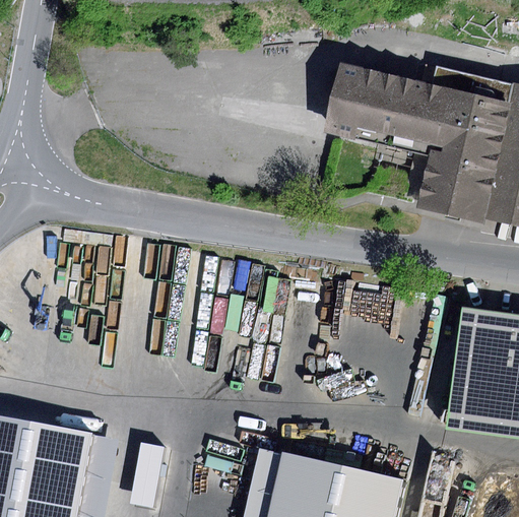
[(433,83),(338,62),(325,119),(429,142),(417,201),(487,218),(488,212),(518,219),(518,84),(437,65),(433,83)]
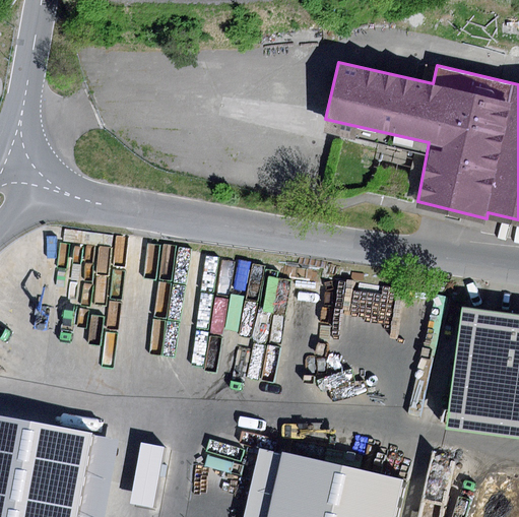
[(518,315),(463,309),(450,408),(518,417),(518,315)]
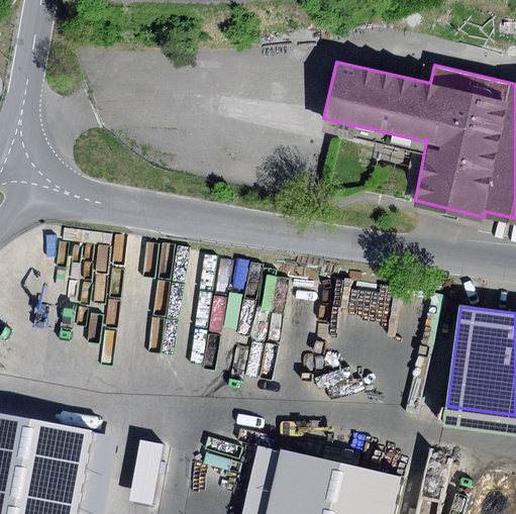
[(445,424),(515,433),(515,415),(447,406),(445,424)]
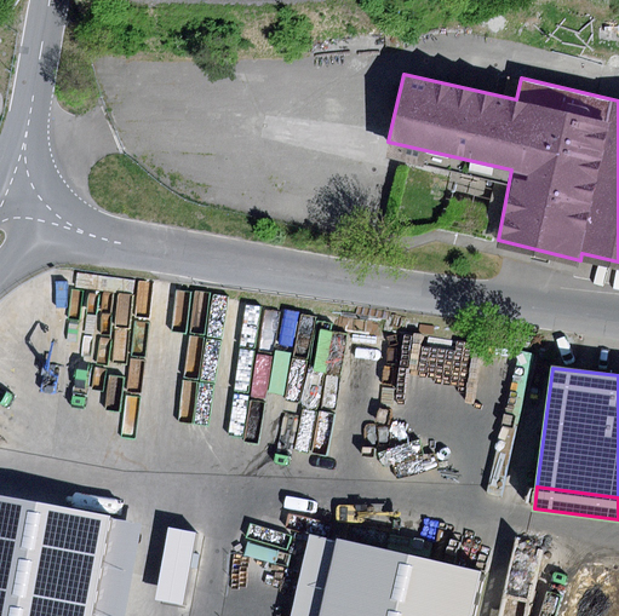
[(91,615),(110,514),(0,494),(0,615),(91,615)]
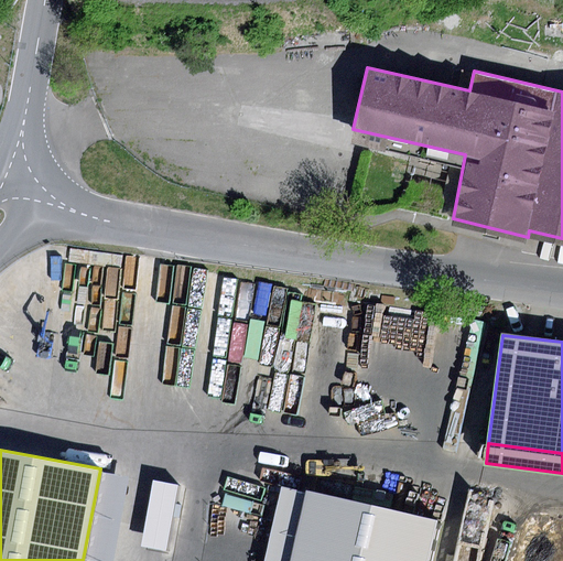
[(111,560),(128,474),(100,468),(83,560),(111,560)]
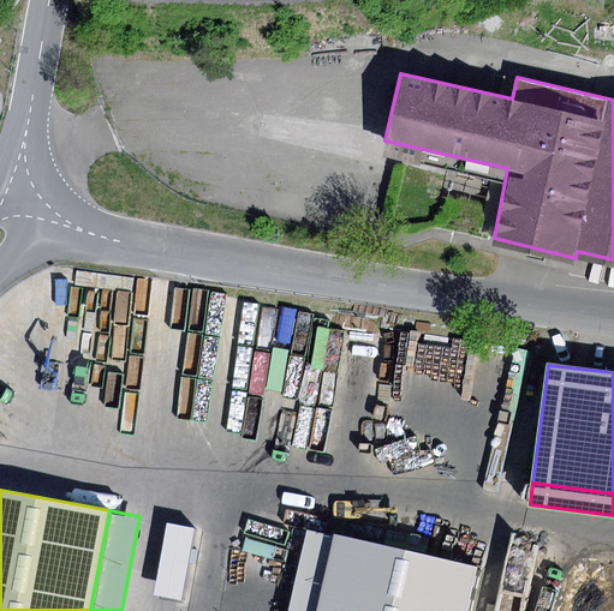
[(192,526),(166,521),(155,593),(180,598),(192,526)]
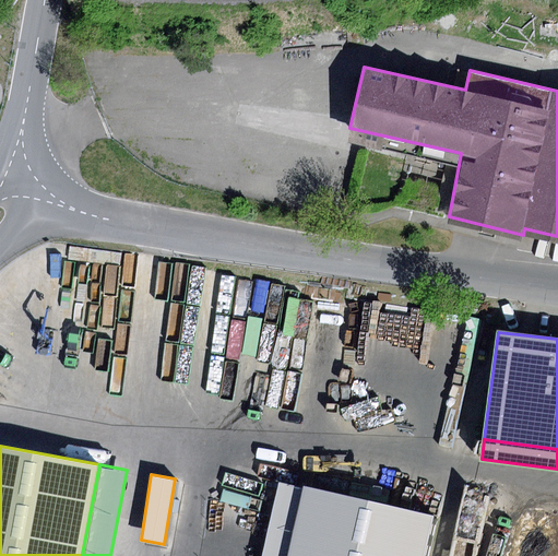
[(288,555),(305,486),(277,480),(260,555),(288,555)]
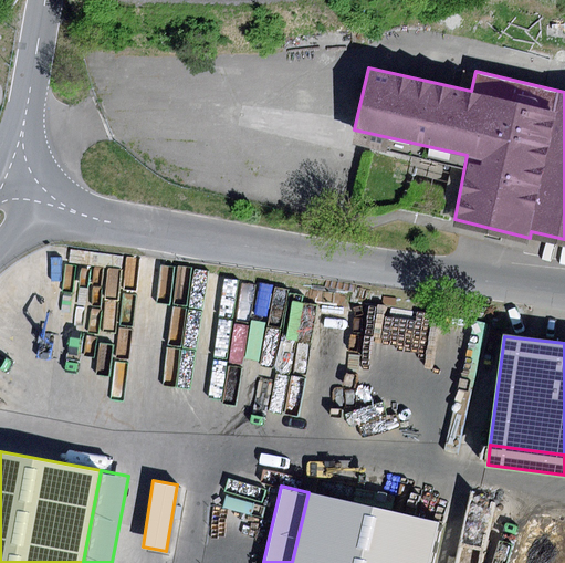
[(430,562),(440,522),(309,492),(292,562),(430,562)]
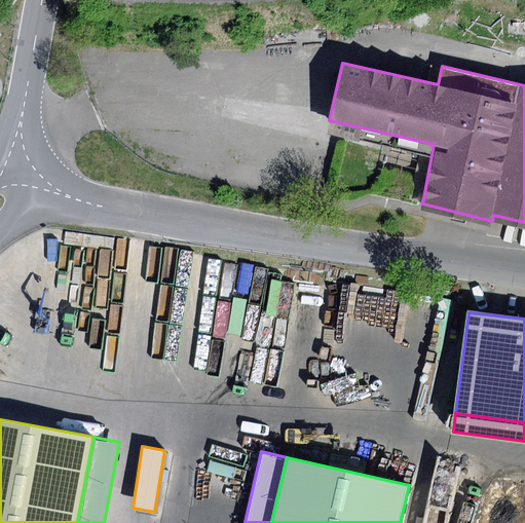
All buildings are outlined.
